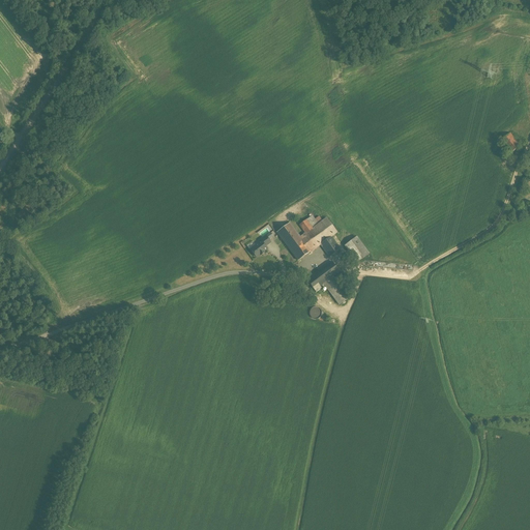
[(522,145),(512,133),(503,140),(512,152),(522,145)]
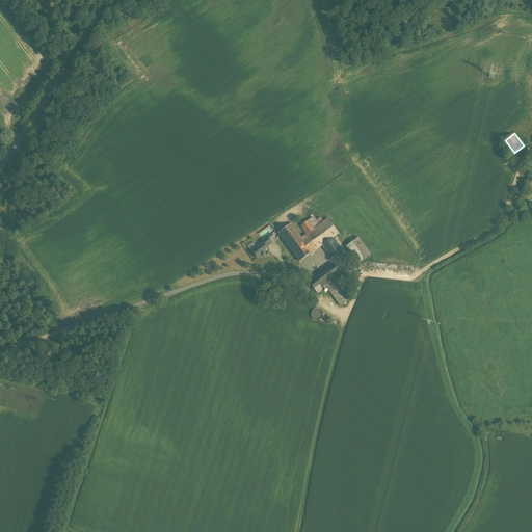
[(290,224),(278,234),(299,262),(321,245),(330,258),(341,250),(331,238),(338,234),(327,219),(319,225),(313,217),(300,227),(306,234),(304,235),(306,236),(301,239),(290,224)]
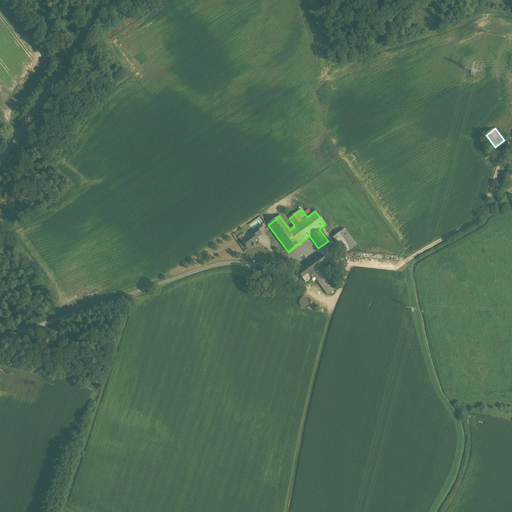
[(253,233),(256,238),(261,234),(257,228),(251,233),(252,234),(253,233)]
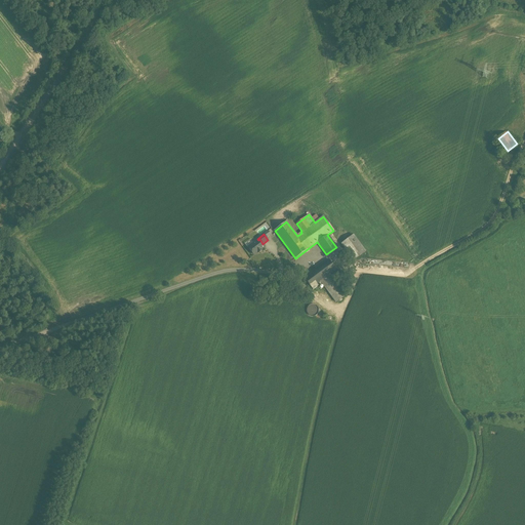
[(365,251),(353,235),(341,244),(354,260),(365,251)]
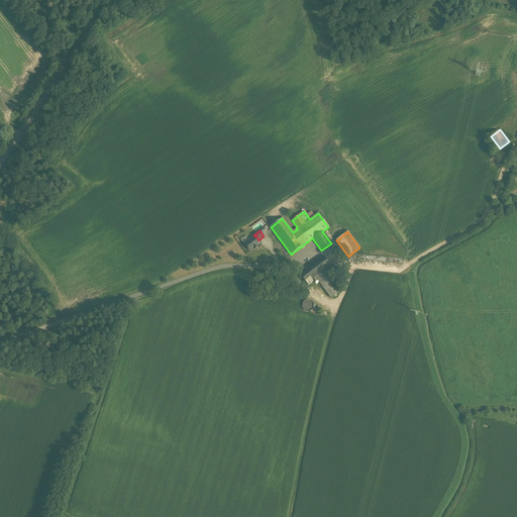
[(261,243),(259,240),(255,235),(254,236),(244,243),(246,246),(246,248),(247,249),(248,249),(249,250),(253,248),(253,249),(257,246),(257,245),(261,243)]
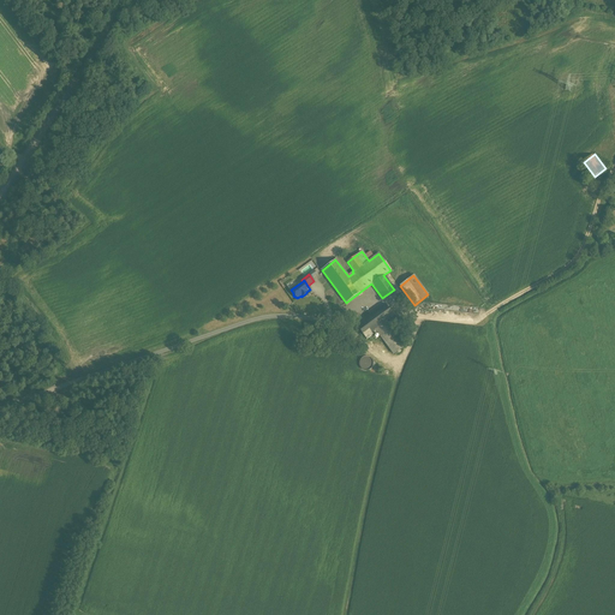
[(393,316),(384,304),(356,326),(381,359),(387,354),(372,335),(377,332),(394,354),(404,347),(386,322),(393,316)]
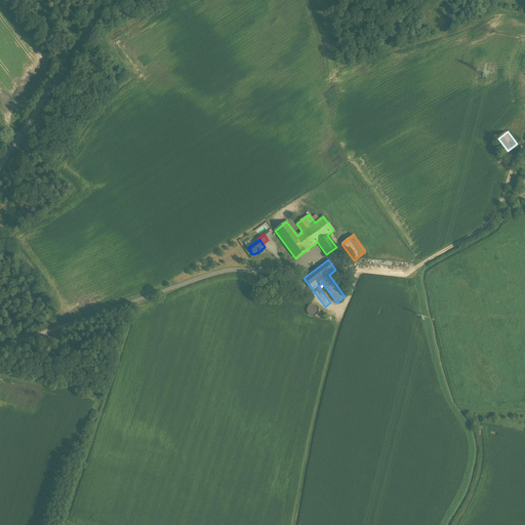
[(314,306),(312,305),(310,306),(308,307),(307,309),(307,312),(308,313),(309,315),(311,316),(313,316),(315,316),(316,315),(317,314),(318,311),(318,309),(317,307),(316,306),(314,306)]
